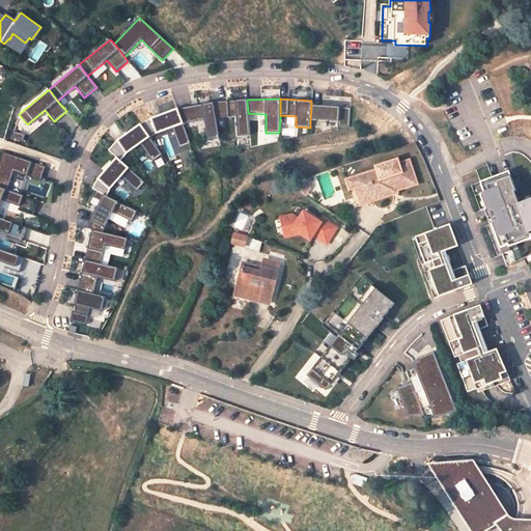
[(247,100),(213,102),(216,118),(236,116),(239,137),(250,136),(248,113),(247,100)]
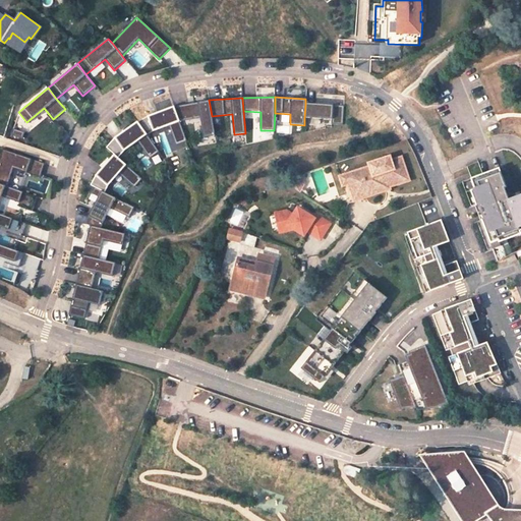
[(212,116),(209,100),(174,107),(179,122),(200,118),(205,137),(215,135),(212,116)]
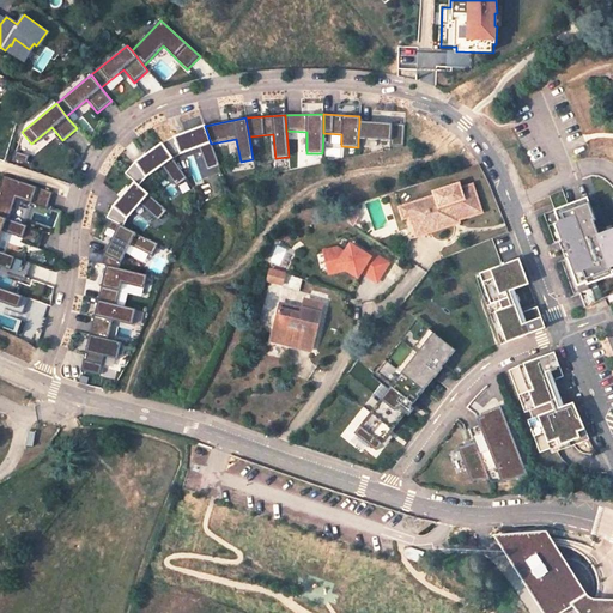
[(405,147),(406,125),(359,122),(358,139),(392,141),(390,146),(405,147)]
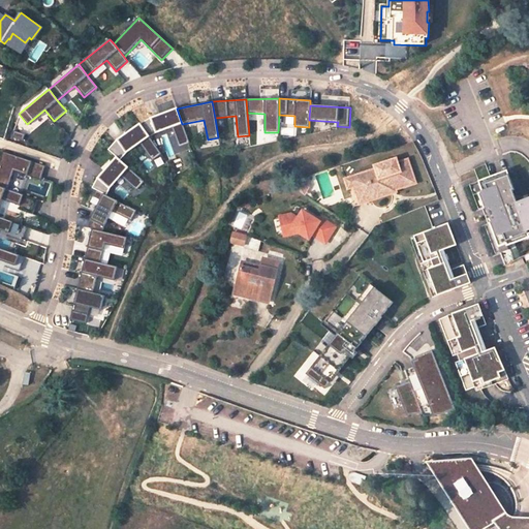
[(182,124),(177,109),(150,118),(139,124),(149,137),(156,133),(172,127),(179,148),(189,144),(182,124)]
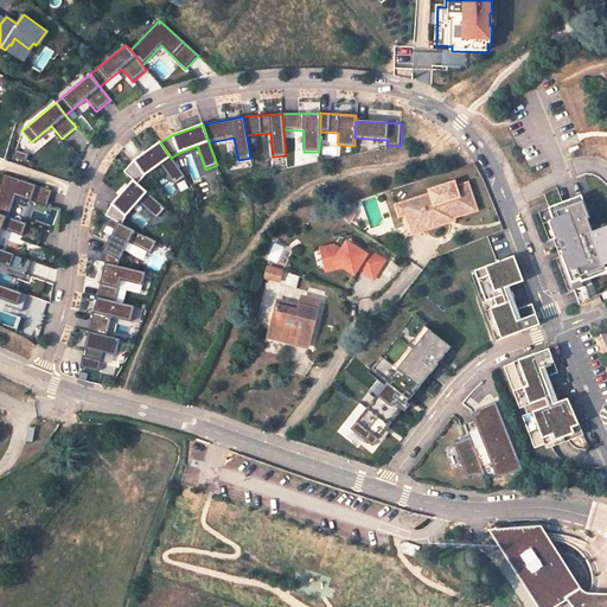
[(171,158),(160,142),(134,161),(125,172),(133,180),(138,184),(145,176),(160,165),(174,185),(185,178),(171,158)]
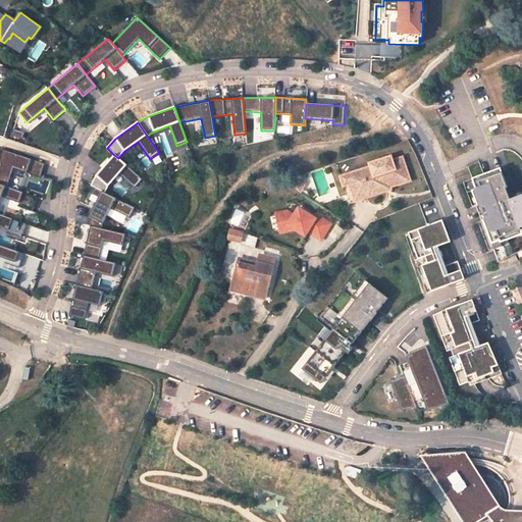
[(1,148),(0,150),(0,184),(5,186),(11,168),(38,177),(43,163),(1,148)]
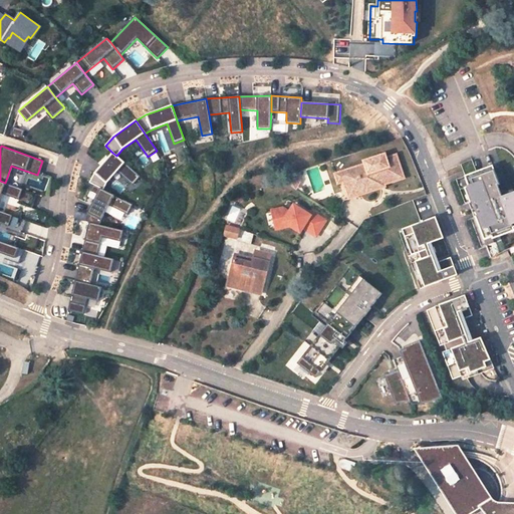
[(116,156),(112,153),(94,174),(89,183),(93,185),(97,187),(102,190),(106,184),(117,172),(133,185),(141,177),(116,156)]
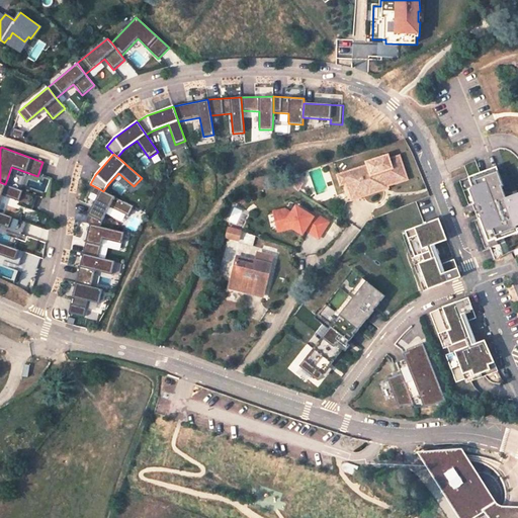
[(408,179),(400,156),(380,162),(378,158),(366,162),(367,165),(338,175),(347,202),(389,188),(389,186),(408,179)]
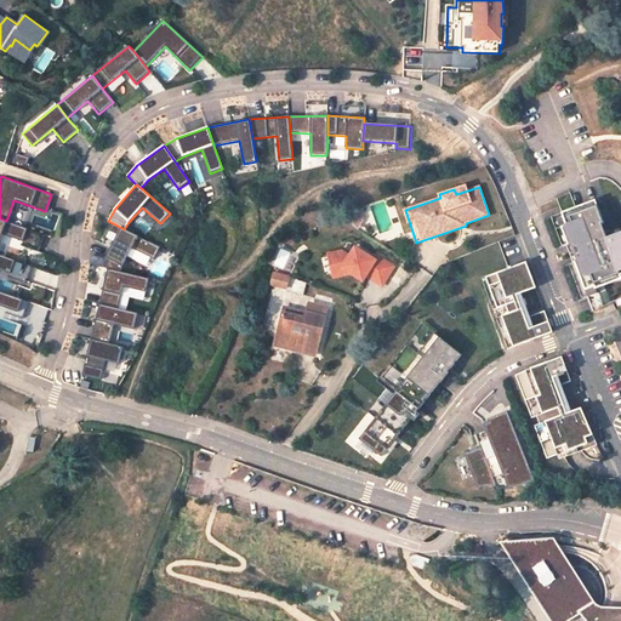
[(620,234),(616,237),(611,238),(608,240),(602,223),(604,222),(596,200),(576,208),(570,191),(557,198),(567,224),(562,227),(568,244),(573,243),(580,260),(575,261),(585,289),(594,285),(596,288),(620,277),(620,273),(620,234)]
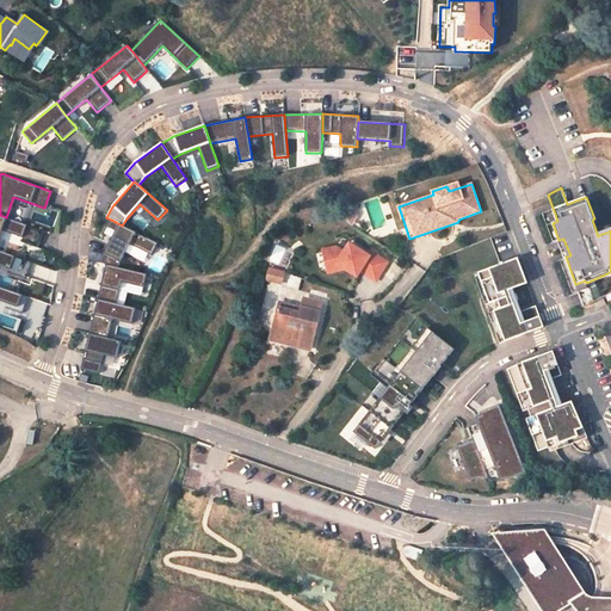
[(557,221),(554,213),(548,215),(551,223),(553,223),(557,221)]
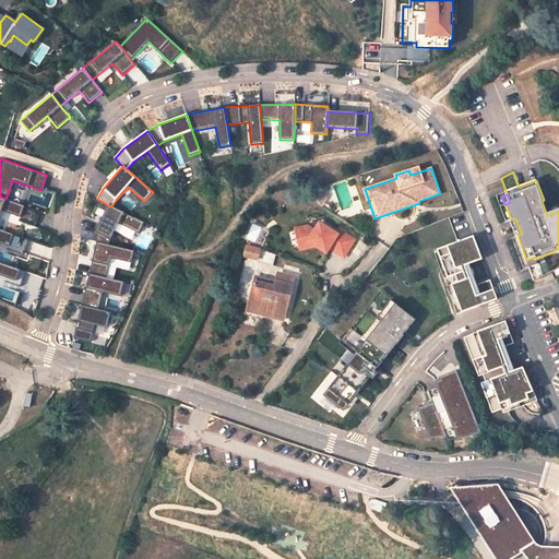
[(6,199),(0,197),(0,210),(20,216),(18,221),(34,226),(38,211),(6,199)]
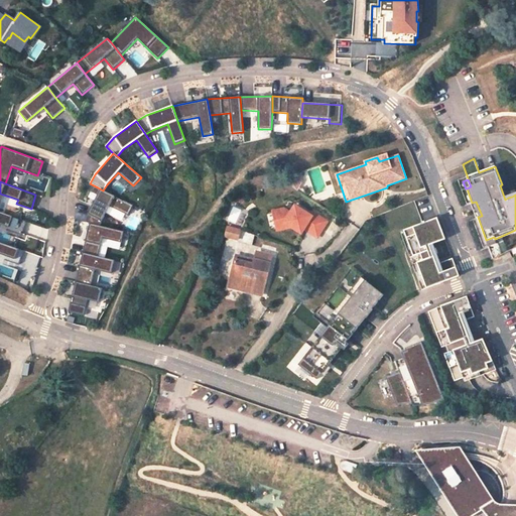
[(133,206),(103,190),(98,187),(94,185),(91,191),(98,196),(88,214),(86,222),(90,223),(101,226),(103,221),(110,207),(128,216),(133,206)]
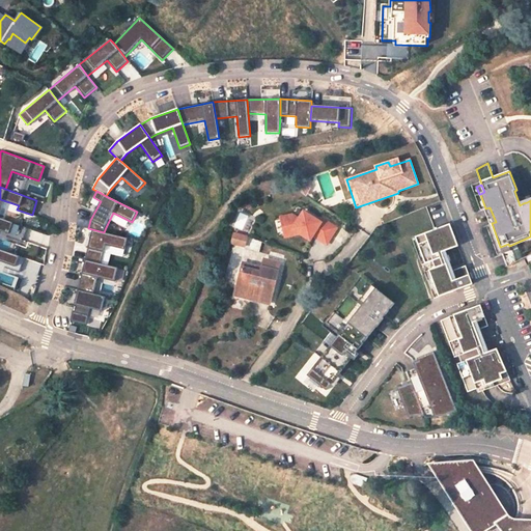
[(530,198),(530,195),(521,198),(523,203),(527,202),(530,200),(530,198)]
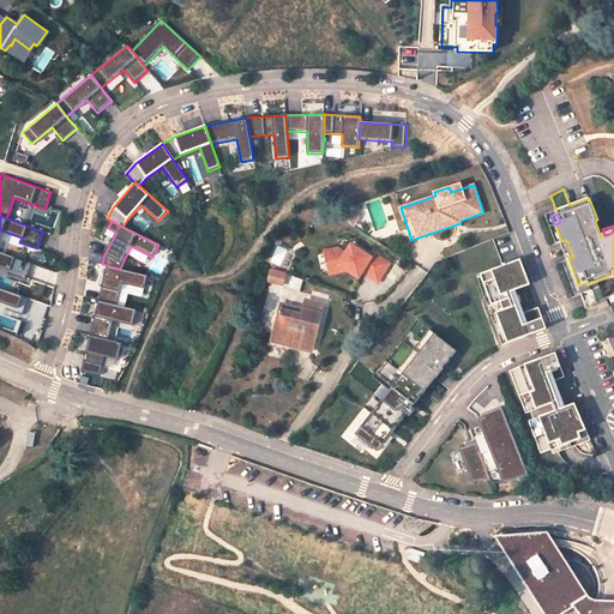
[(573,257),(566,240),(561,241),(569,258),(573,257)]
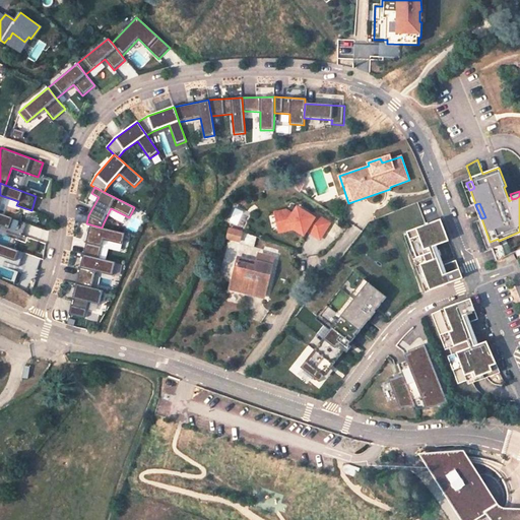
[(285,211),(274,214),(277,228),(285,225),(294,230),(304,236),(306,232),(320,240),(329,223),(315,215),(314,218),(297,208),(293,214),(285,211)]
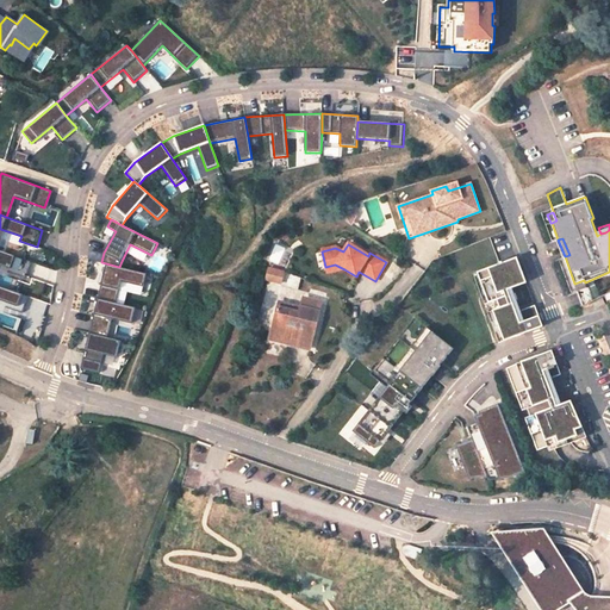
[(30,261),(0,250),(0,263),(10,267),(7,272),(25,278),(30,261)]
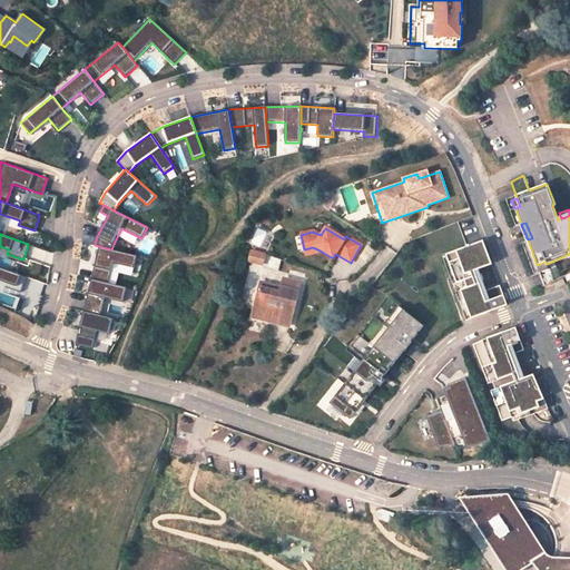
[(483,303),(471,272),(492,264),(483,241),(470,245),(469,244),(467,245),(467,246),(446,254),(457,283),(463,279),(465,287),(460,290),(471,318),(508,304),(500,285),(483,292),(487,301),(483,303)]
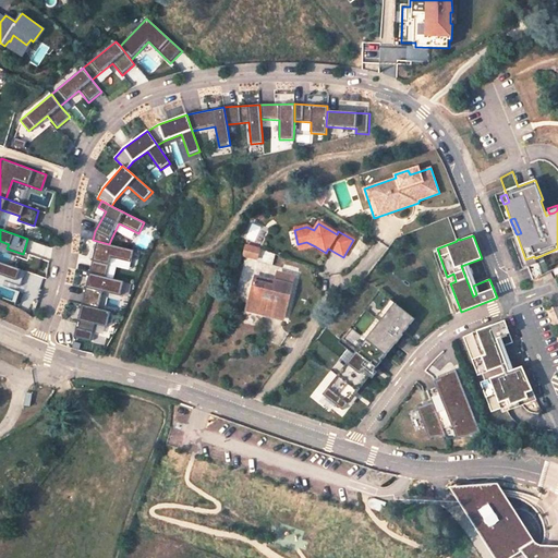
[(131,263),(134,251),(109,244),(97,241),(89,274),(106,278),(111,257),(131,263)]
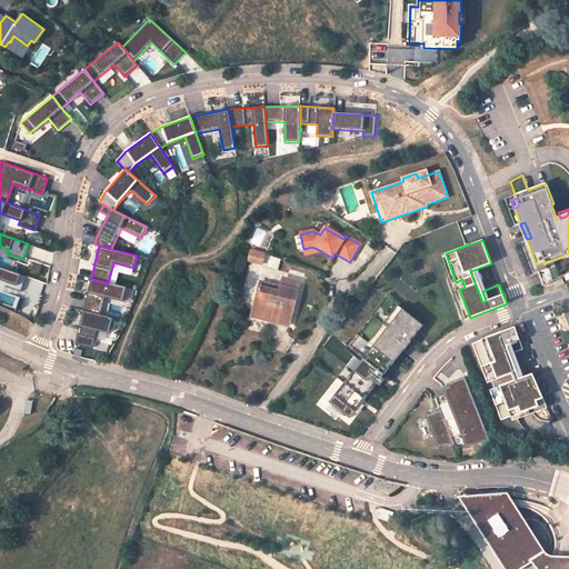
[(266,265),(268,252),(252,249),(250,261),(266,265)]
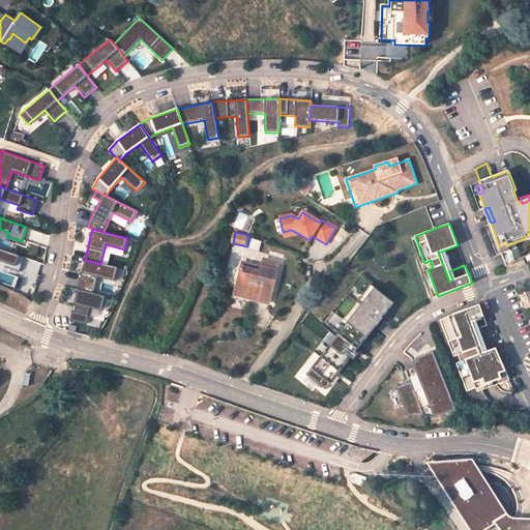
[(509,249),(508,245),(507,243),(499,246),(501,253),(509,249)]
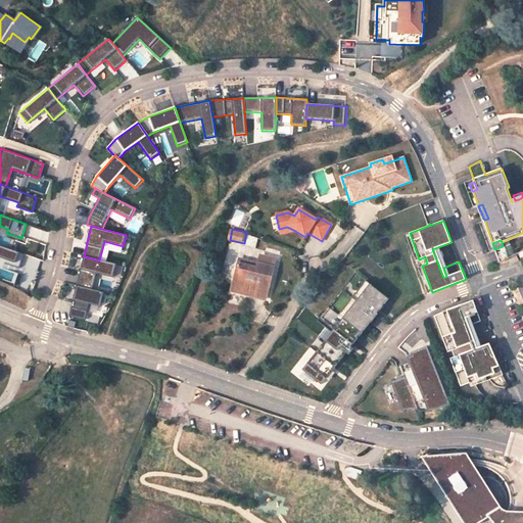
[(24,253),(0,245),(0,257),(5,259),(3,263),(18,268),(24,253)]
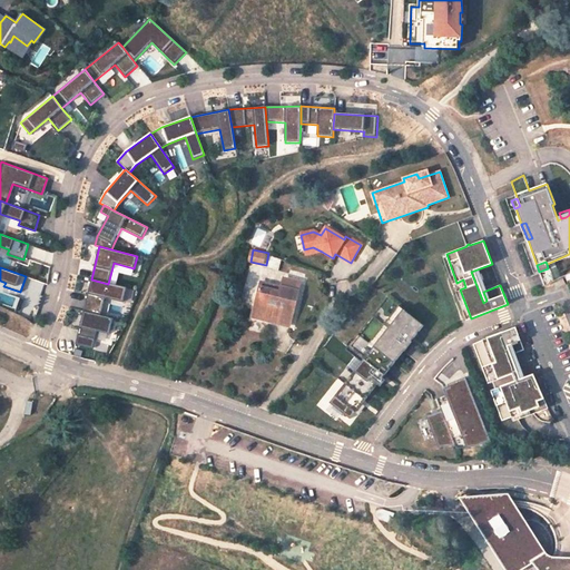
[(255,283),(249,310),(271,314),(269,321),(286,324),(295,284),(286,282),(286,279),(279,277),(276,292),(267,291),(268,286),(255,283)]
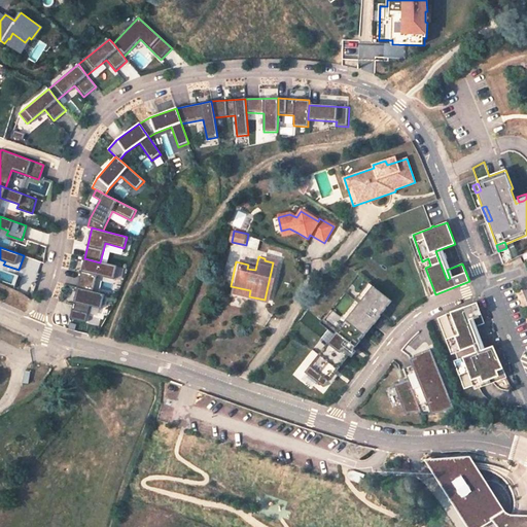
[(114,280),(117,267),(100,262),(84,258),(77,288),(93,292),(97,276),(114,280)]
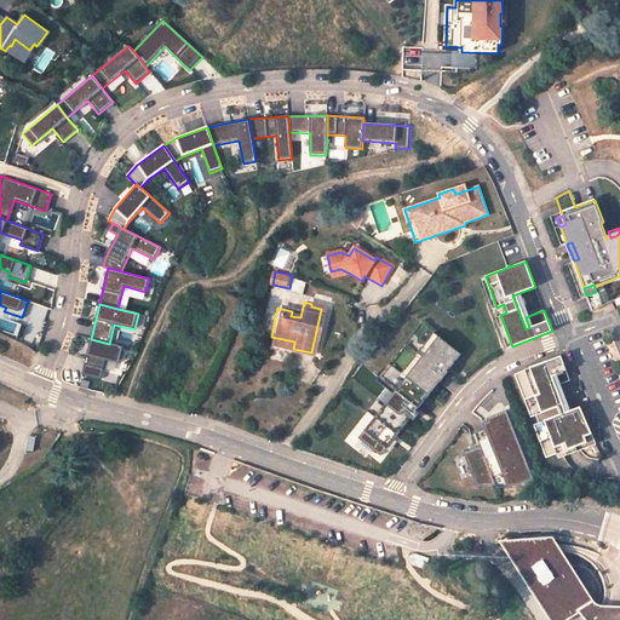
[(614,309),(612,304),(601,309),(604,314),(614,309)]
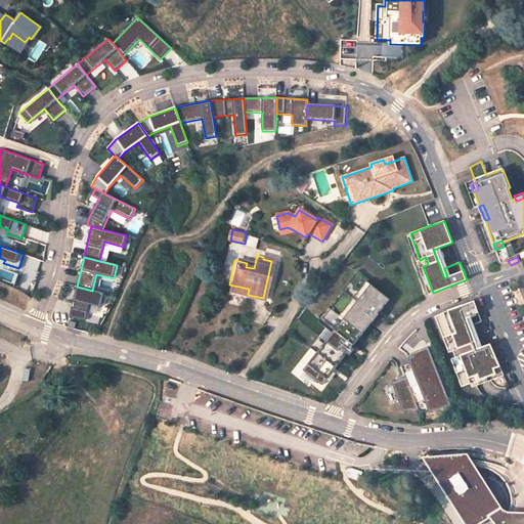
[(319,318),(317,321),(332,333),(302,370),(321,386),(346,353),(340,348),(346,340),(353,345),(370,322),(364,317),(374,306),(380,311),(389,300),(355,273),(323,314),(321,313),(317,317),(319,318)]
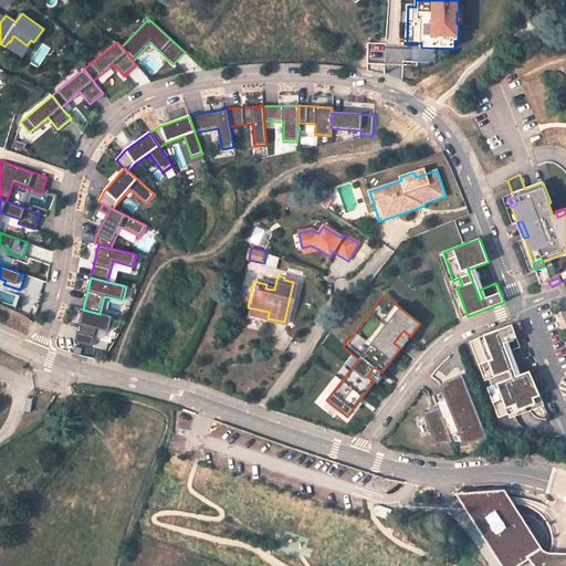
[(247,314),(268,318),(269,312),(248,307),(247,314)]
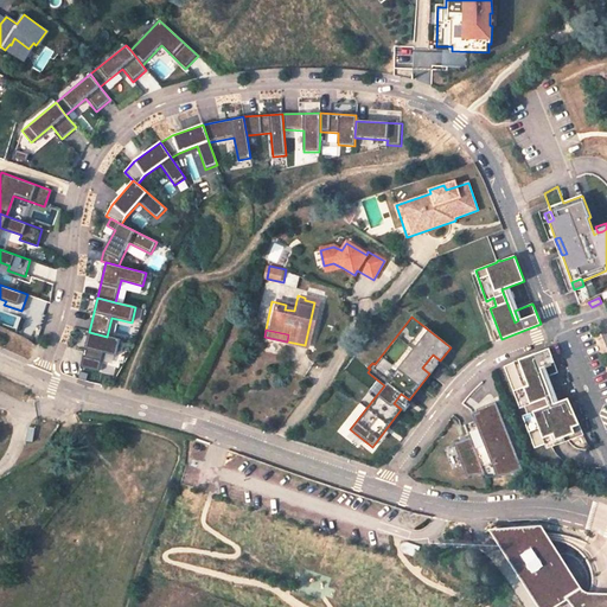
[(117,356),(121,340),(107,337),(89,332),(81,366),(98,371),(103,352),(117,356)]
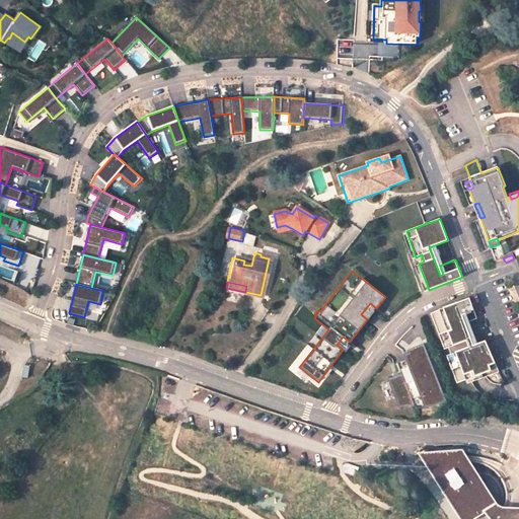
[(471,339),(462,315),(465,313),(468,321),(476,318),(469,298),(438,310),(452,347),(447,349),(450,355),(454,353),(465,380),(497,368),(485,341),(473,345),(471,339)]
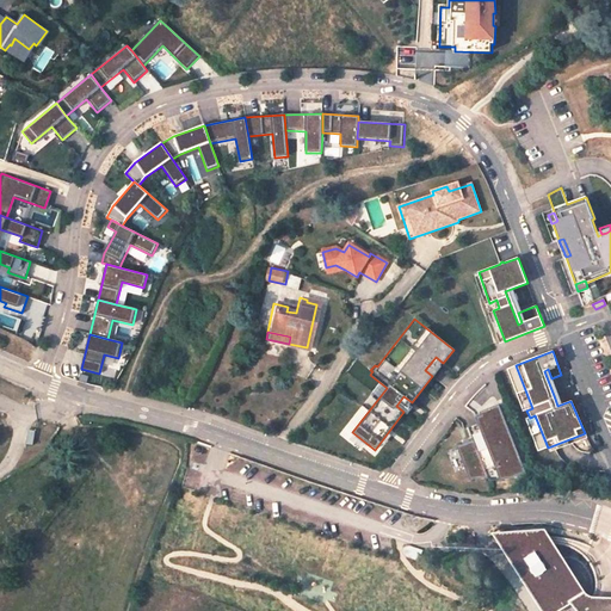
[(425,370),(432,376),(443,363),(436,357),(425,370)]
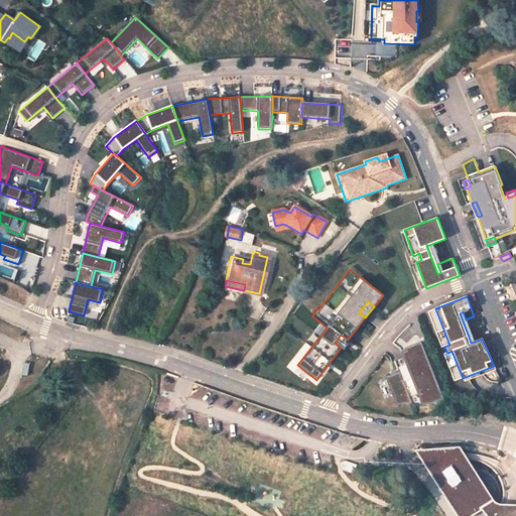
[(335,343),(341,348),(348,340),(341,335),(335,343)]
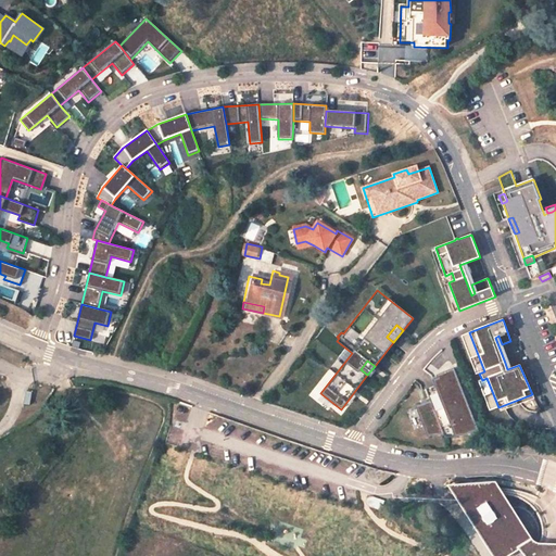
[(430,401),(415,407),(427,437),(443,433),(443,436),(459,438),(478,431),(453,368),(436,376),(437,378),(432,380),(434,386),(425,389),(430,401)]
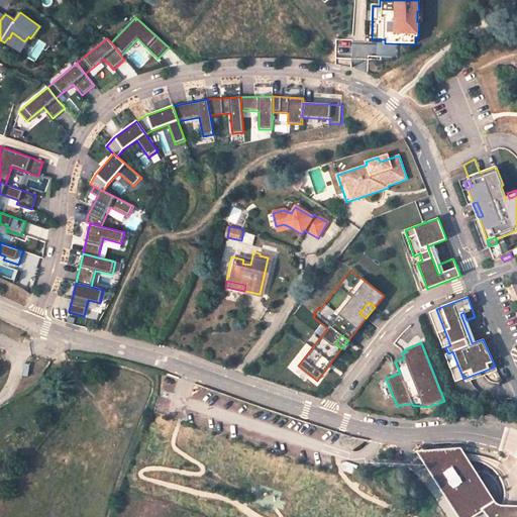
[(440,447),(430,448),(426,457),(431,466),(457,508),(458,507),(463,516),(484,504),(494,516),(516,516),(516,507),(504,513),(499,503),(497,500),(489,487),(478,469),(470,456),(466,449),(462,445),(440,447)]
